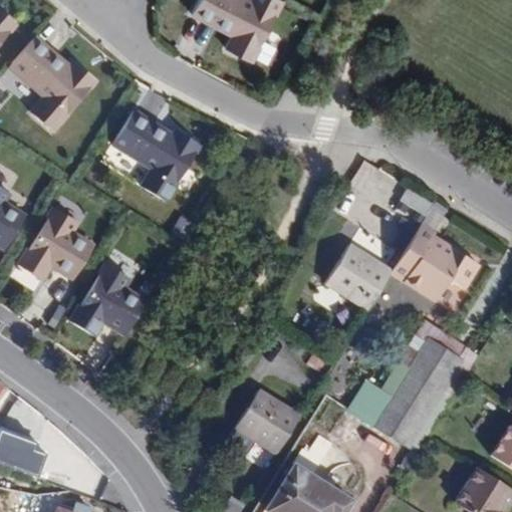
[(252,59),(282,0),(198,0),(195,6),(238,28),(235,33),(228,47),(252,59)]
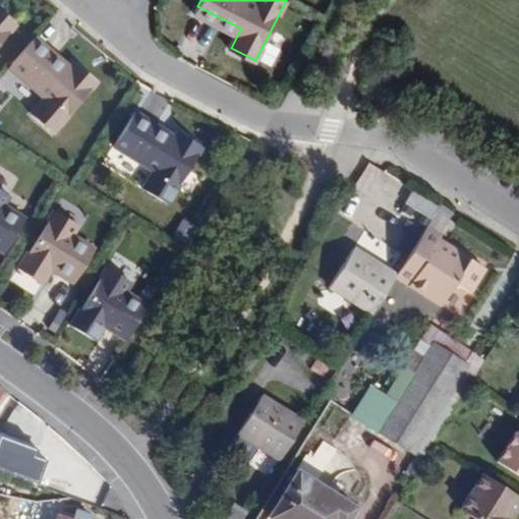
[(0,42),(19,20),(0,3),(0,42)]
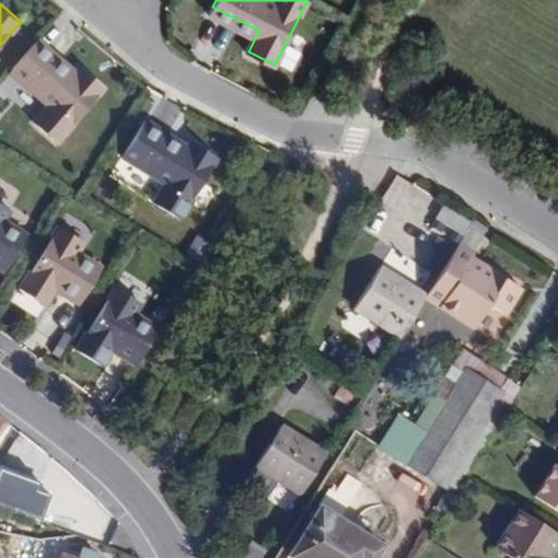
[(212,7),(210,12),(256,36),(259,31),(212,7)]
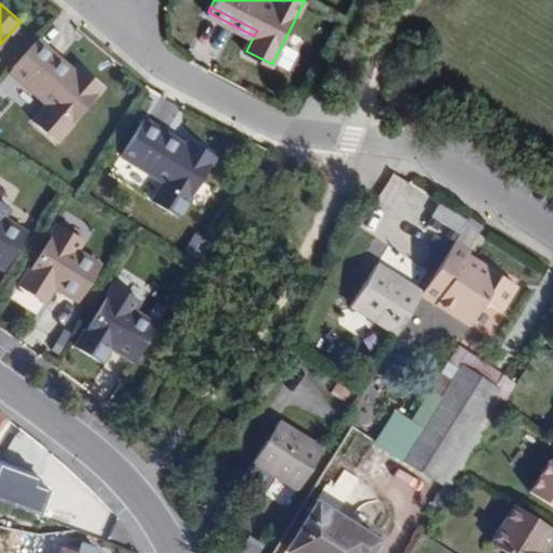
[(76,75),(78,72),(39,37),(36,41),(76,75)]
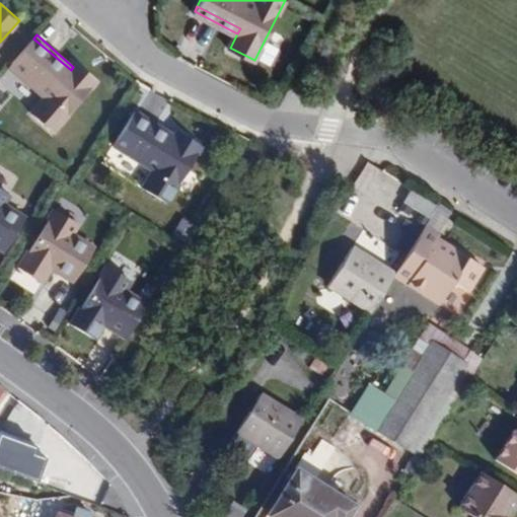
[(33,39),(13,62),(51,93),(35,112),(56,130),(99,79),(78,61),(73,67),(71,70),(33,39)]
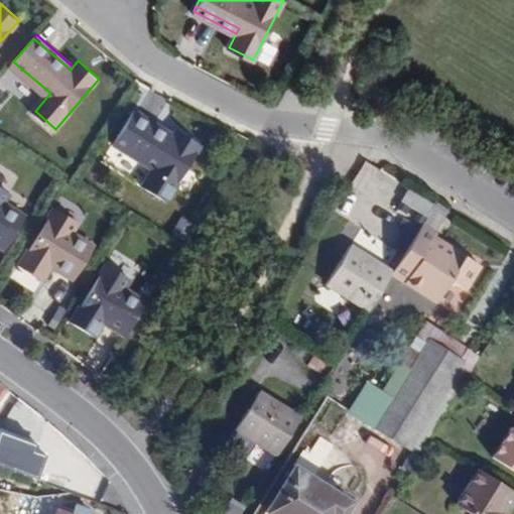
[(134,110),(131,113),(172,139),(174,136),(134,110)]
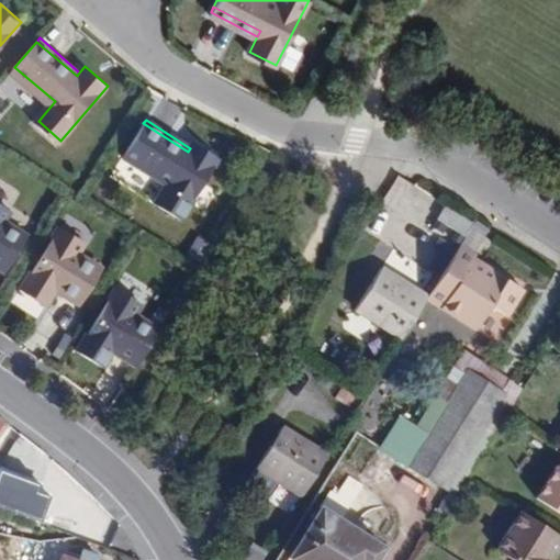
[(143,123),(125,153),(170,180),(156,202),(182,219),(221,156),(194,141),(190,148),(188,152),(143,123)]
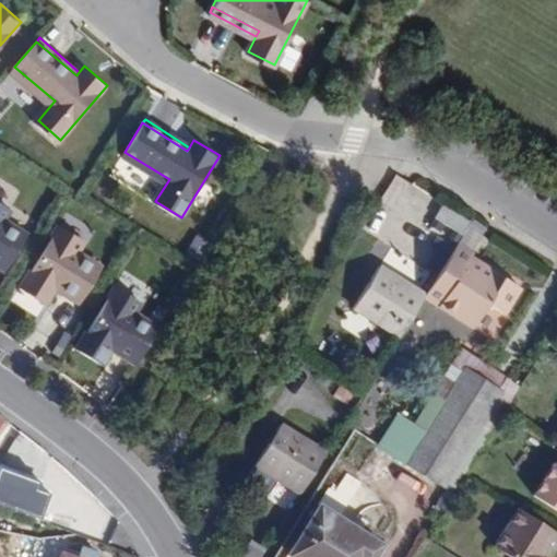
[(0,199),(0,257),(10,263),(30,233),(6,218),(12,208),(0,199)]
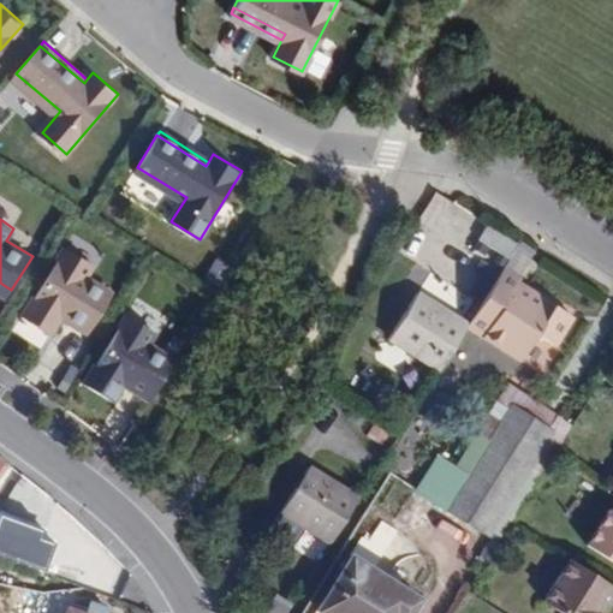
[(441,221),(422,251),(439,262),(458,232),(441,221)]
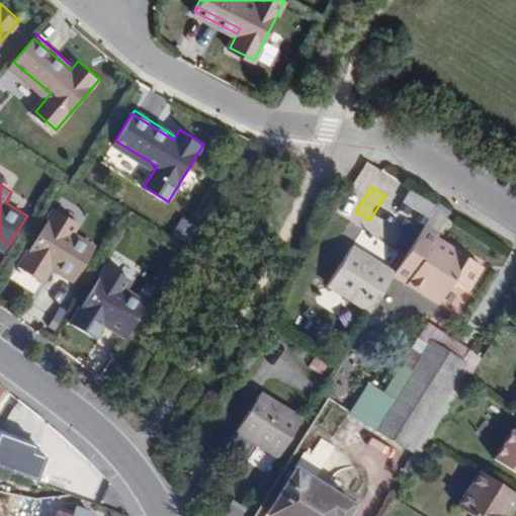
[(56,207),(20,264),(44,279),(53,265),(56,260),(78,274),(96,246),(74,232),(80,222),(56,207)]
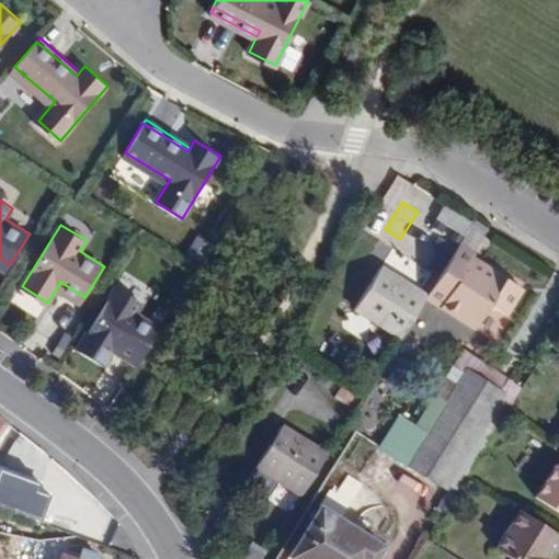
[(428,294),(426,296),(459,316),(465,308),(481,320),(493,301),(513,314),(527,289),(476,258),(478,254),(460,243),(428,294)]
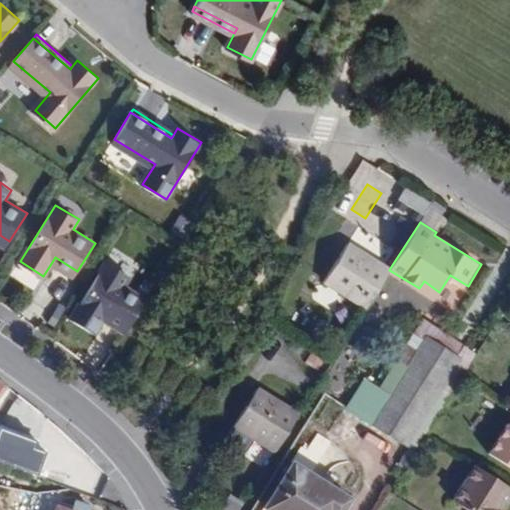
[(0,235),(0,242),(6,246),(9,241),(0,235)]
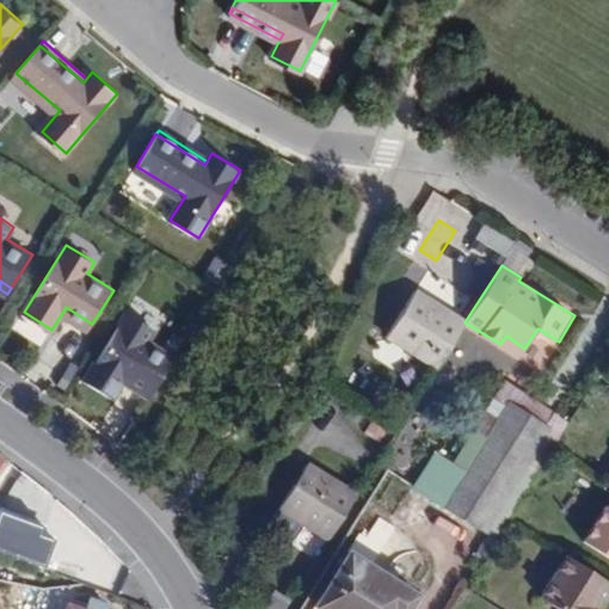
[(389,333),(437,365),(465,323),(466,320),(417,289),(389,333)]
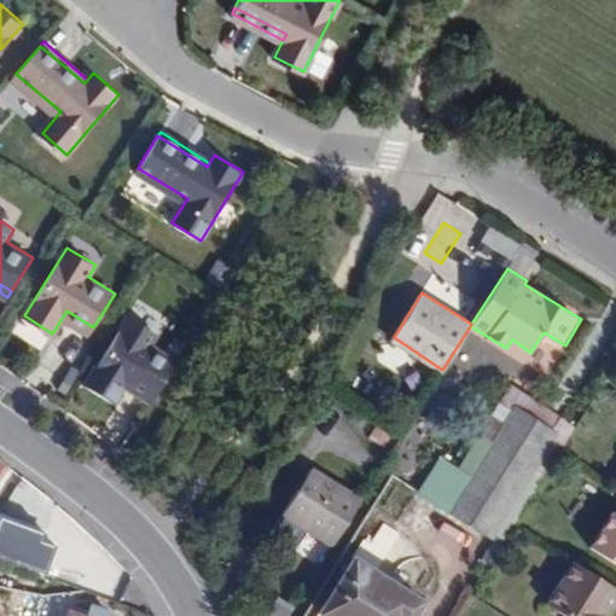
[(67,311),(63,317),(89,333),(93,327),(67,311)]
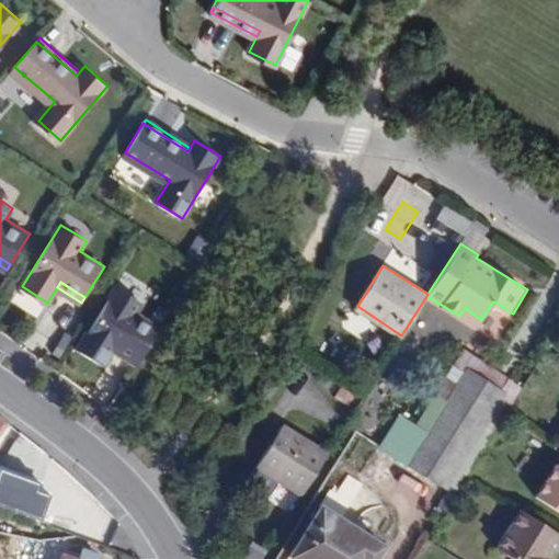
[(117,286),(78,349),(103,364),(113,349),(116,343),(140,358),(160,328),(136,312),(143,301),(117,286)]
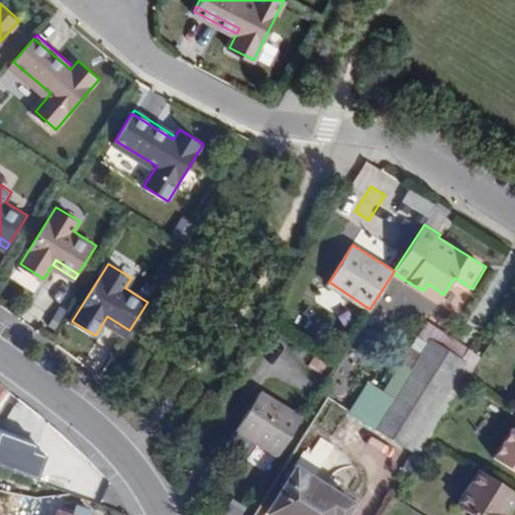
[(50,272),(30,305),(48,316),(69,283),(50,272)]
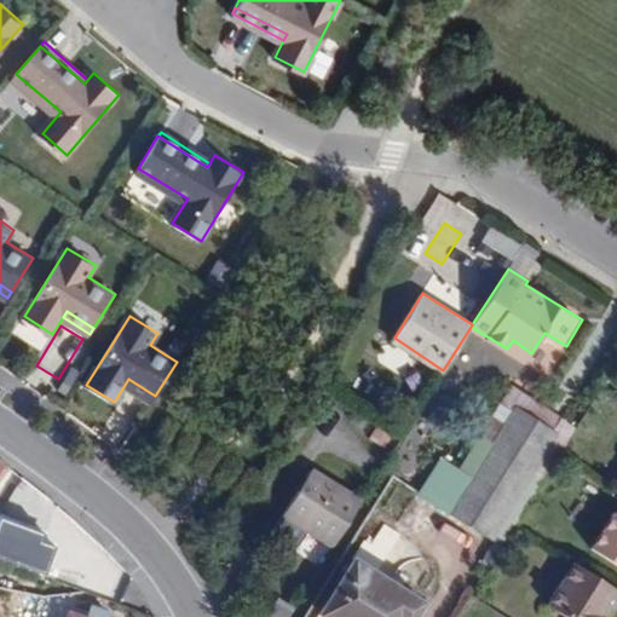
[(513,340),(507,349),(526,362),(531,353),(513,340)]
